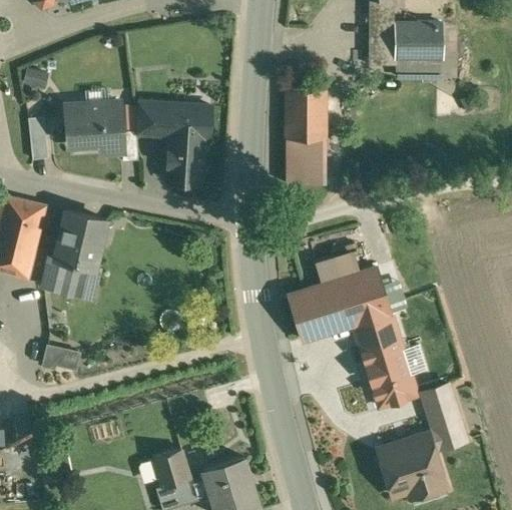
[(35,0),(35,3),(42,10),(52,6),(53,0),(35,0)]
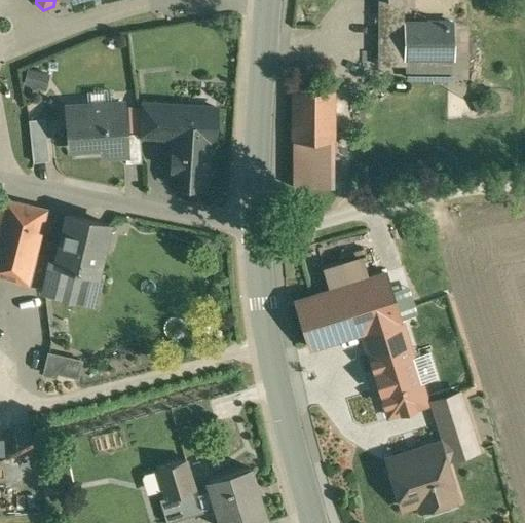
[(404,0),(378,0),(378,40),(404,41),(404,25),(404,0)]
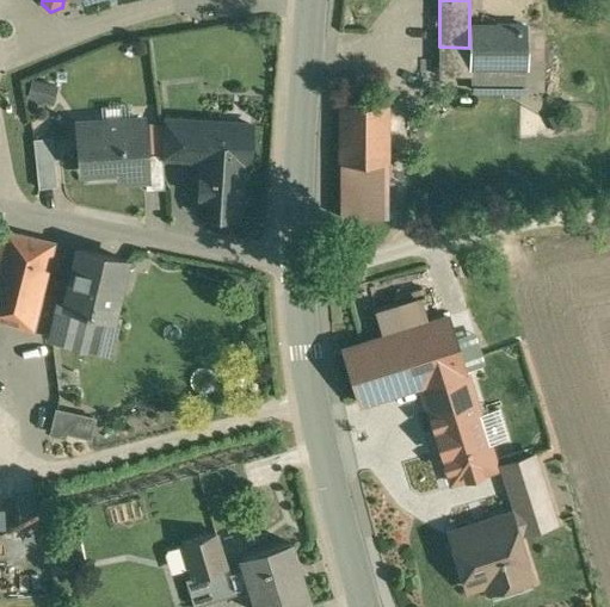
[(527,29),(469,29),(469,48),(469,72),(474,72),(525,72),(527,29)]
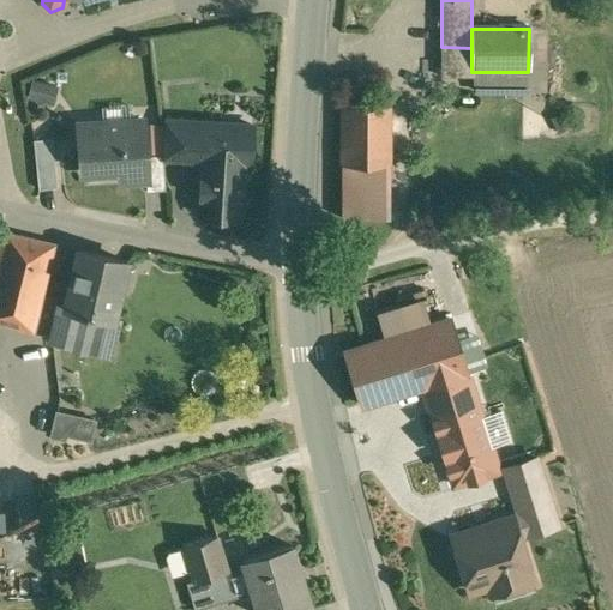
[(472,48),(442,47),(442,79),(476,79),(476,72),(472,72),(472,48)]
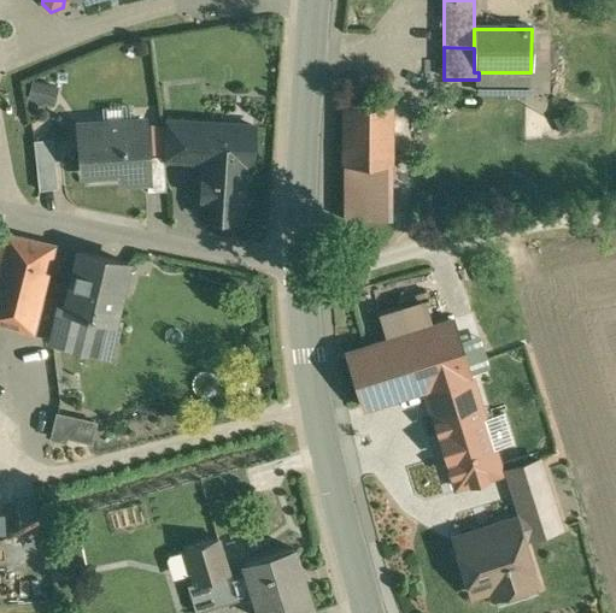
[(44,86),(25,89),(28,102),(46,98),(44,86)]
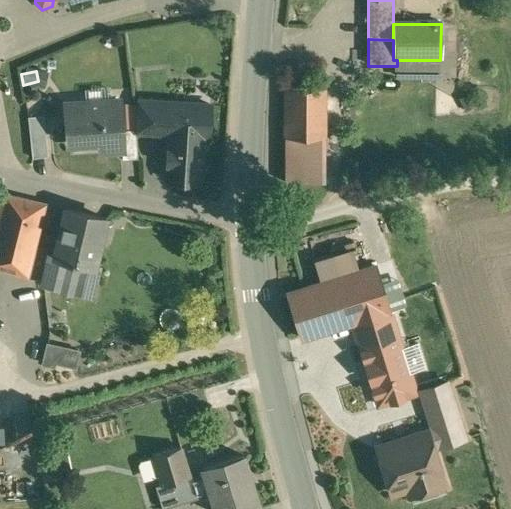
[(325,90),(286,91),(286,140),(325,140),(325,90)]
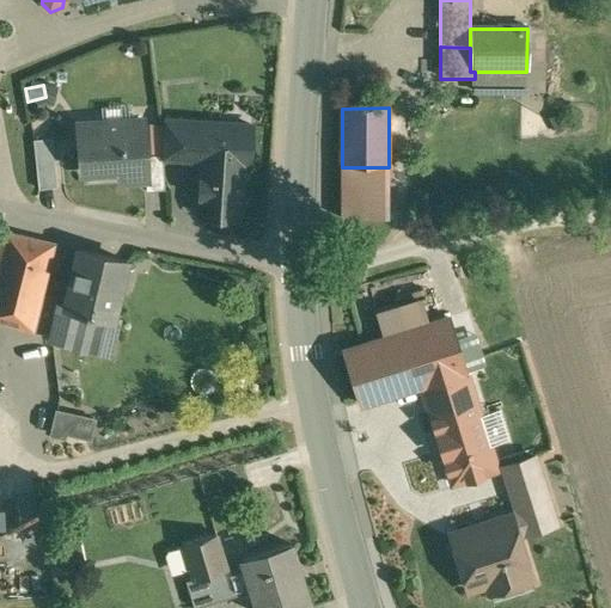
[(144,122),(79,127),(83,173),(121,171),(121,184),(146,183),(147,182),(146,158),(144,122)]
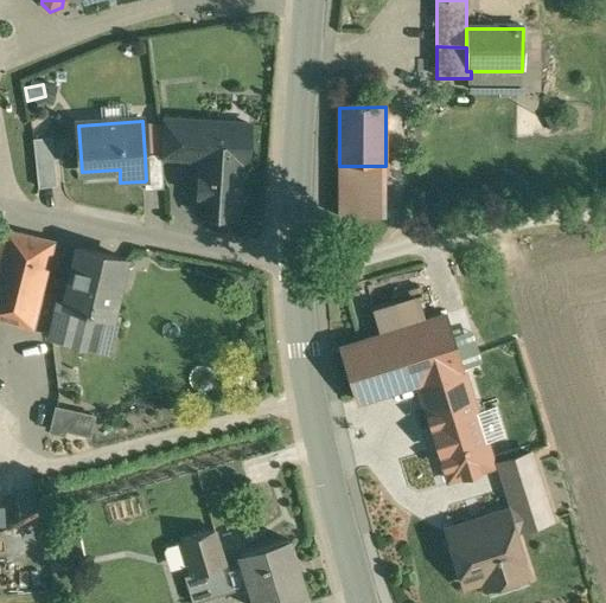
[(198,123),(164,121),(161,153),(196,155),(198,123)]
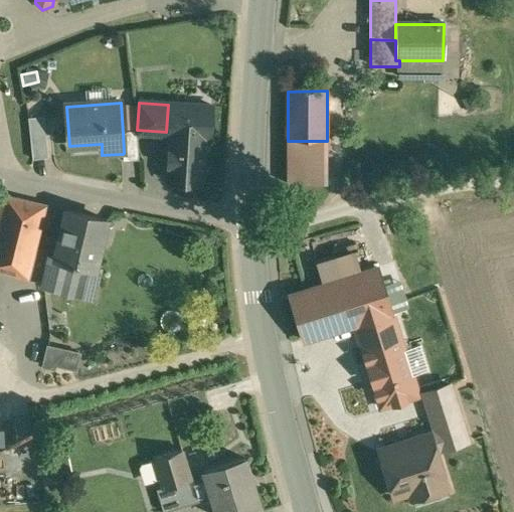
[(211,108),(168,105),(166,132),(170,136),(167,183),(202,185),(205,140),(209,140),(211,108)]
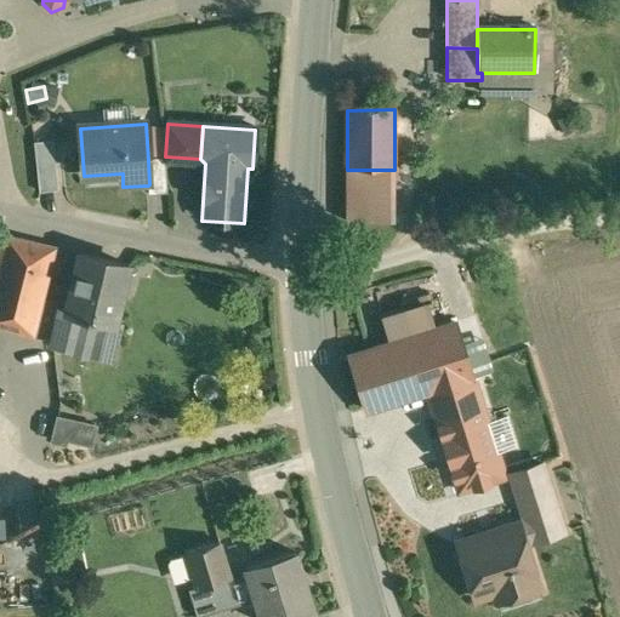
[(52,144),(35,146),(40,194),(57,192),(52,144)]
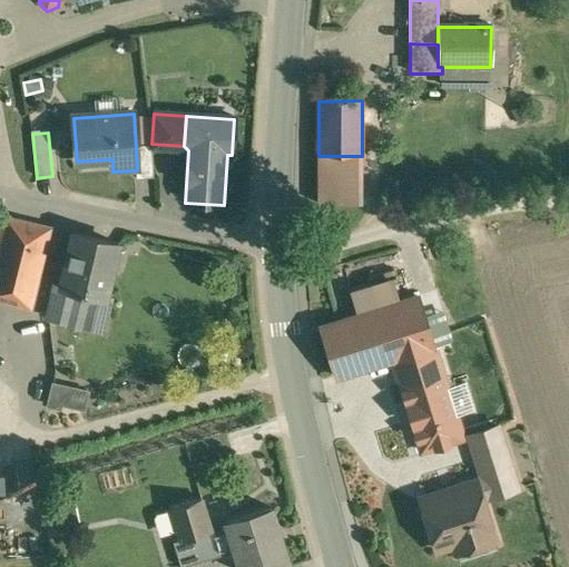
[(150,146),(136,147),(137,169),(136,170),(137,181),(155,179),(151,144),(150,144),(150,146)]
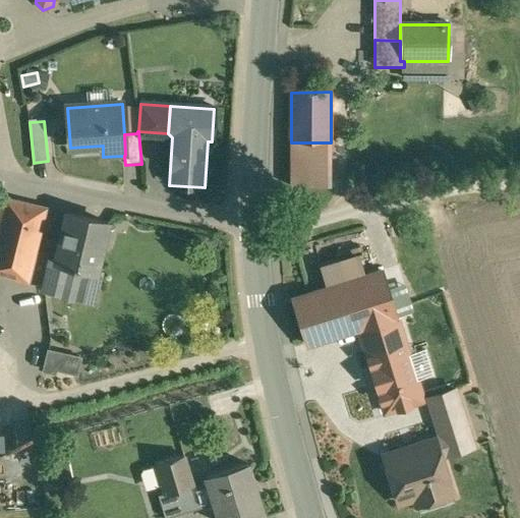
[(331,142),(291,142),(291,189),(324,188),(331,188),(331,142)]
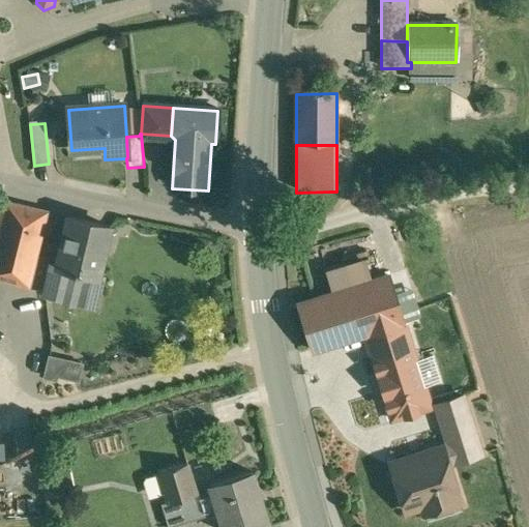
[(329,192),(296,193),(296,212),(330,212),(329,192)]
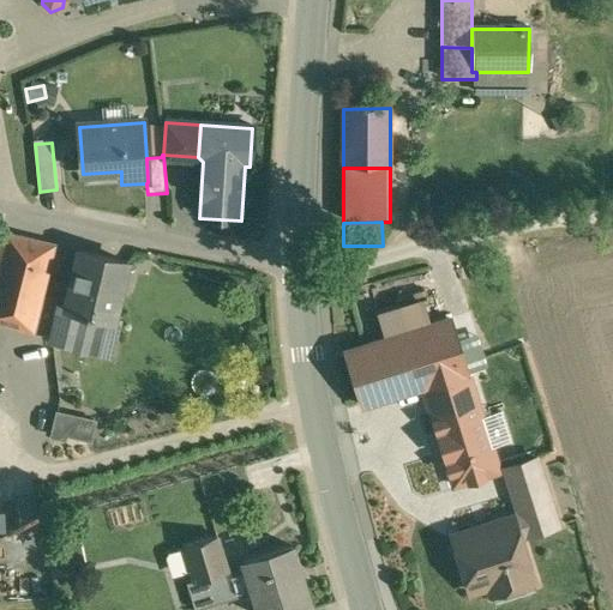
[(56,247),(5,235),(0,253),(0,326),(35,337),(52,270),(55,271),(58,269),(59,264),(58,260),(54,260),(56,247)]
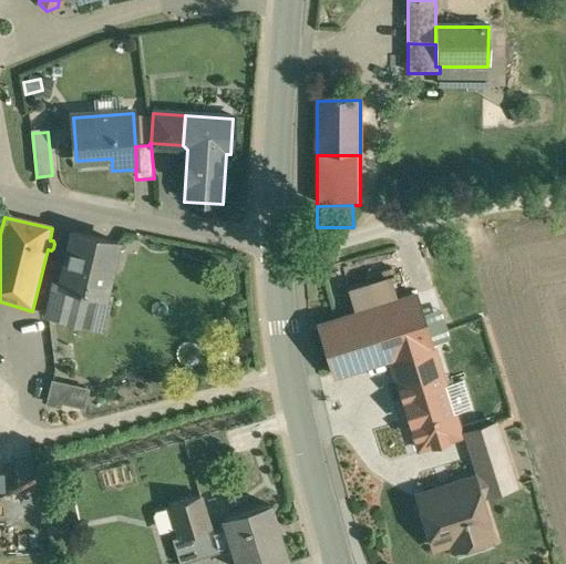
[(117,245),(73,235),(61,286),(80,291),(79,296),(84,297),(85,293),(105,297),(105,296),(117,245)]
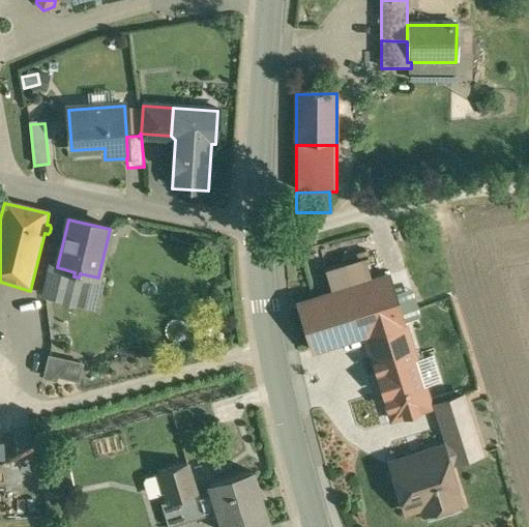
[(361,261),(325,272),(331,293),(368,282),(361,261)]
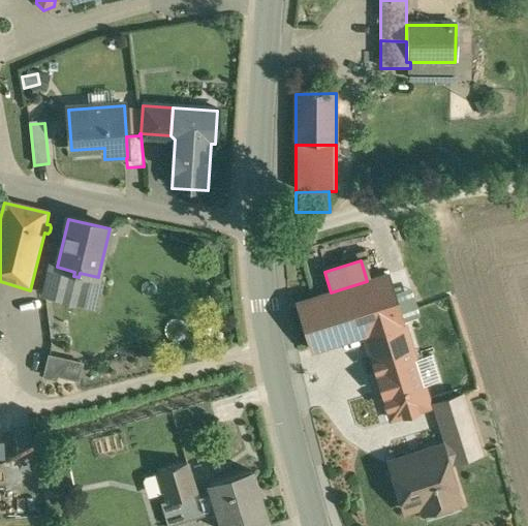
[(98,277),(80,273),(79,277),(73,276),(74,272),(57,267),(55,266),(50,269),(48,279),(51,284),(67,288),(70,285),(74,290),(99,297),(102,282),(99,277),(98,276),(98,277)]
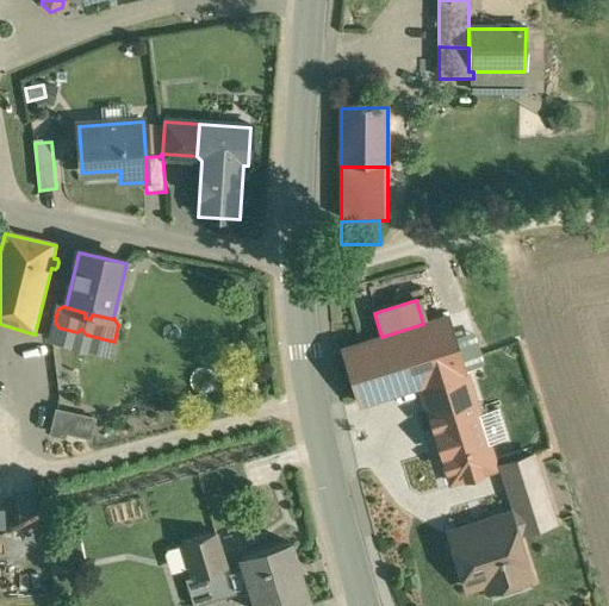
[(405,333),(342,354),(359,406),(421,386),(409,348),(405,333)]
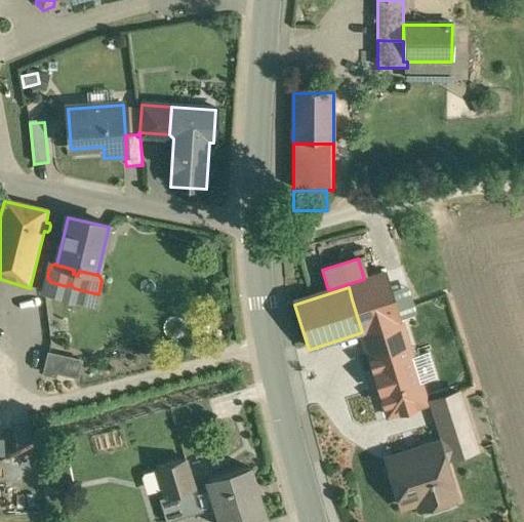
[(427,405),(390,288),(352,299),(362,332),(390,417),(427,405)]
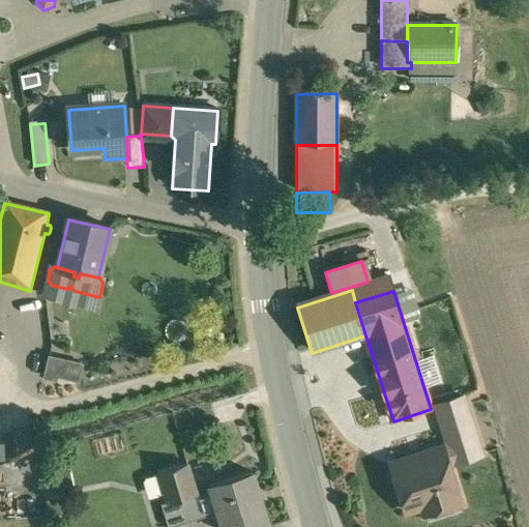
[(83,367),(50,358),(46,375),(49,376),(48,380),(57,382),(58,378),(79,383),(83,367)]
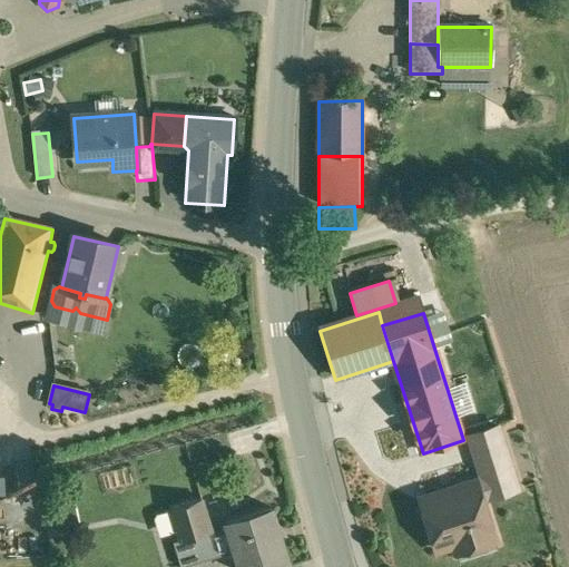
[(499,429),(469,439),(482,481),(477,482),(483,502),(518,490),(499,429)]
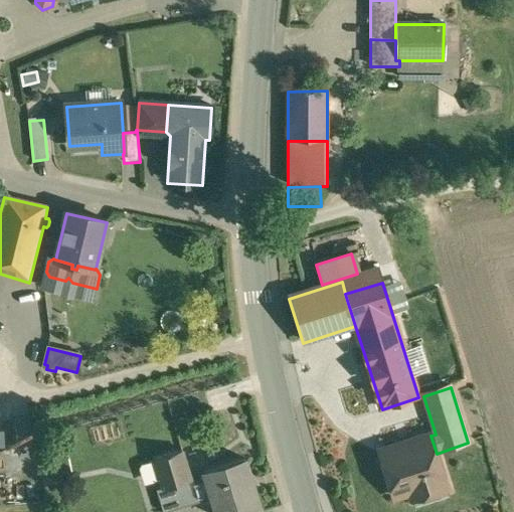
[(431,436),(379,453),(392,492),(408,487),(410,494),(446,483),(437,454),(431,436)]
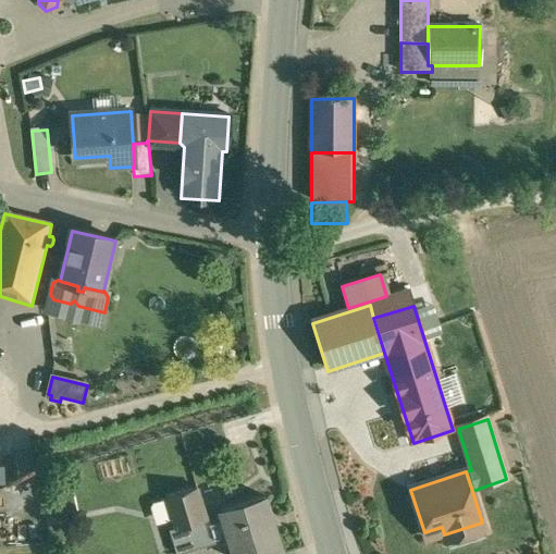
[(197,489),(165,499),(175,530),(207,520),(197,489)]
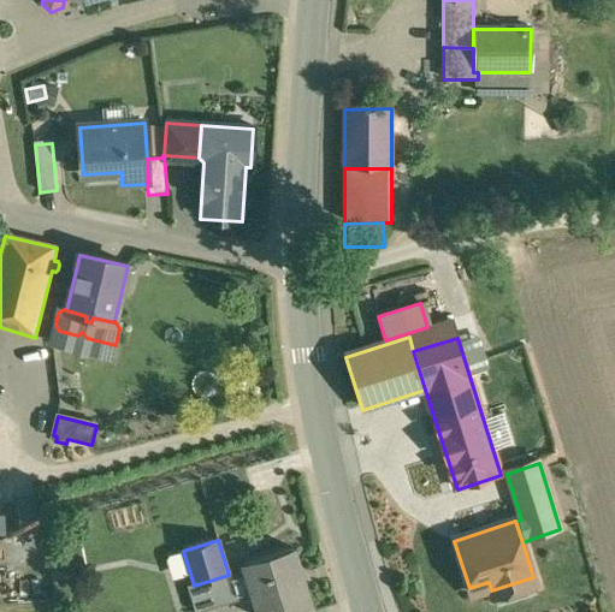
[(293,551),(244,565),(248,575),(234,580),(240,598),(253,594),(258,611),(300,611),(311,608),(293,551)]
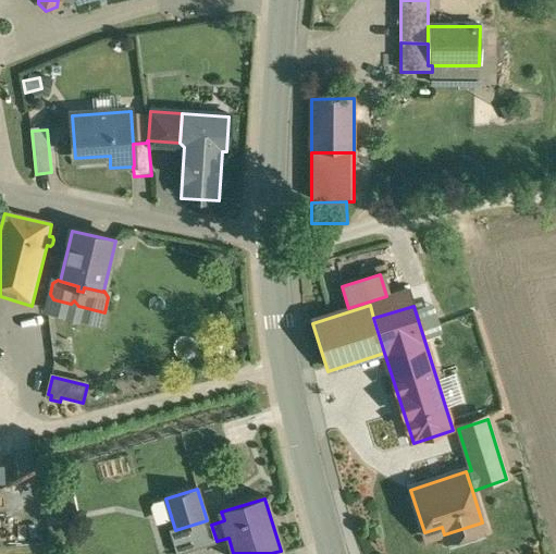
[(175,530),(170,531),(176,553),(188,553),(218,544),(211,525),(210,519),(207,520),(175,530)]
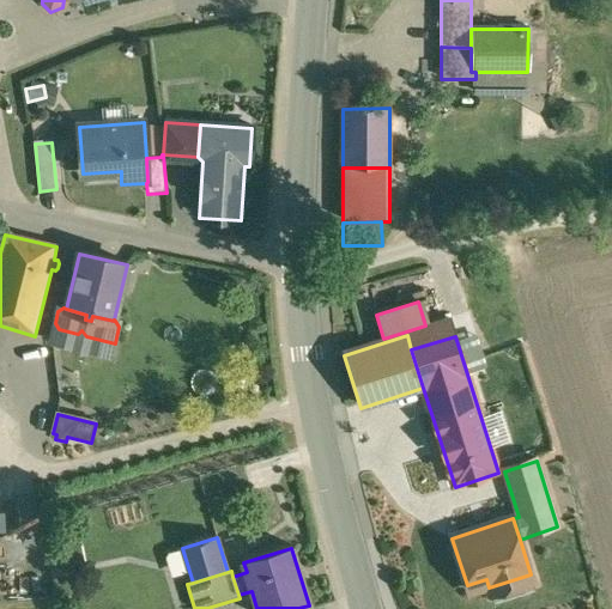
[(531,574),(489,588),(491,596),(495,606),(535,592),(533,583),(531,574)]
